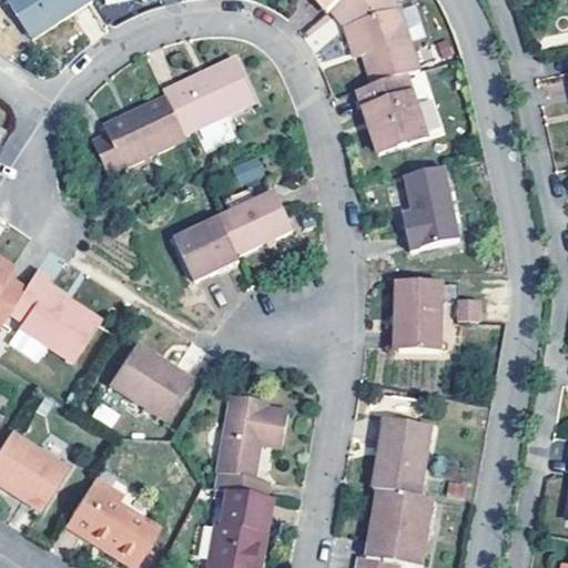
[(18,0),(39,34),(93,0),(18,0)]
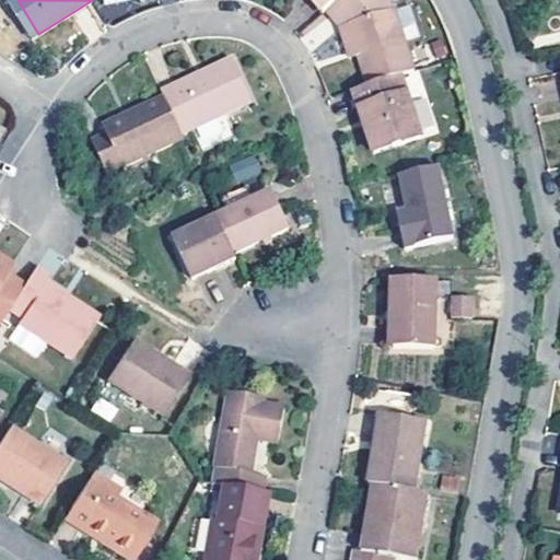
[(318,0),(327,10),(330,7),(325,0),(318,0)]
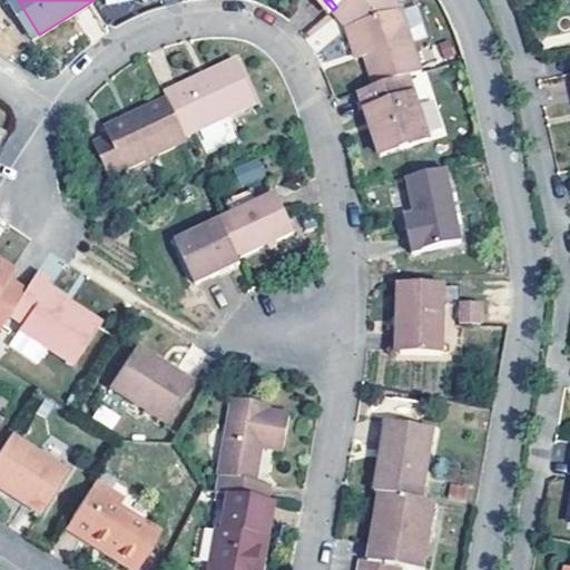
[(366,49),(367,53),(377,85),(411,74),(425,69),(405,8),(400,0),(344,0),(344,1),(357,22),(366,49)]
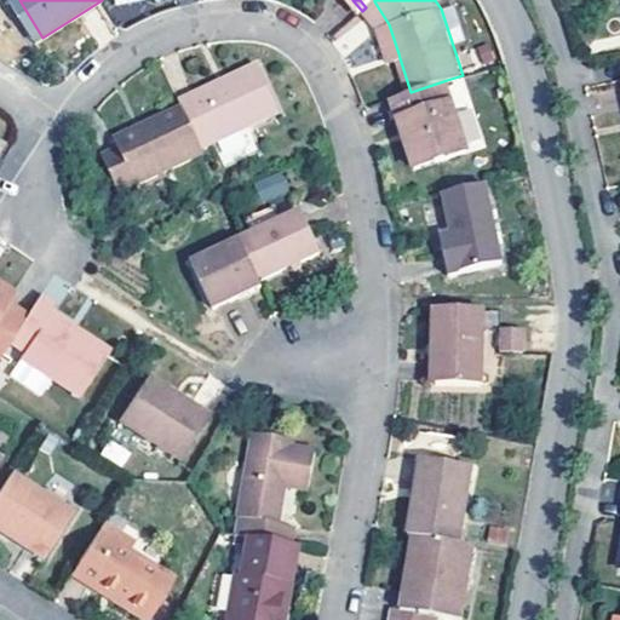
[(391,61),(400,58),(399,53),(389,24),(374,1),(366,7),(382,28),(391,61)]
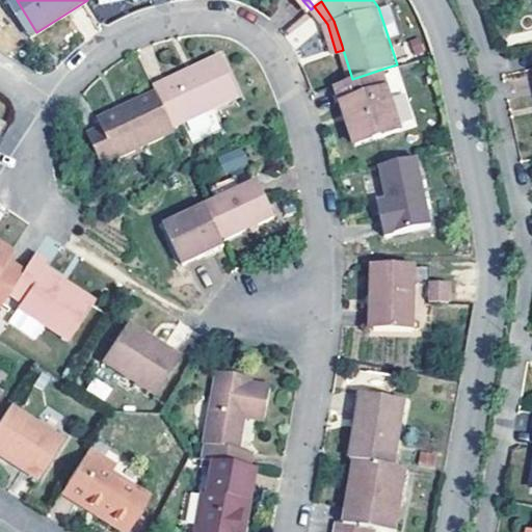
[(284,28),(292,45),(317,33),(309,16),(284,28)]
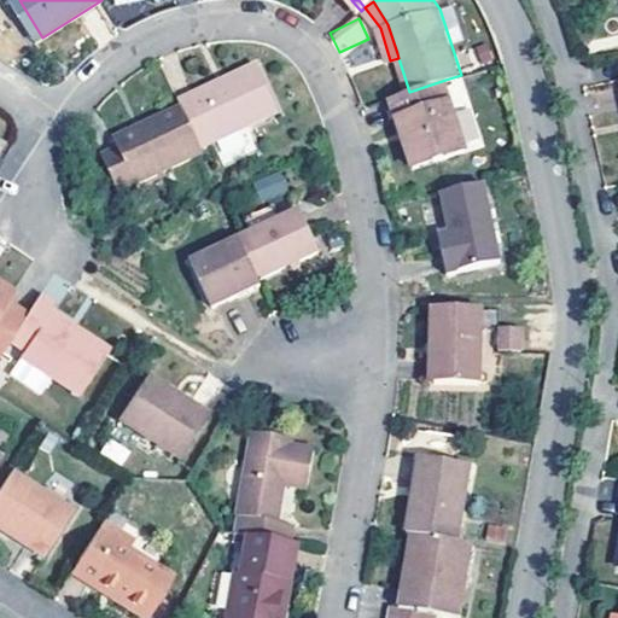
[(186,101),(205,141),(281,108),(261,60),(184,95),(186,101)]
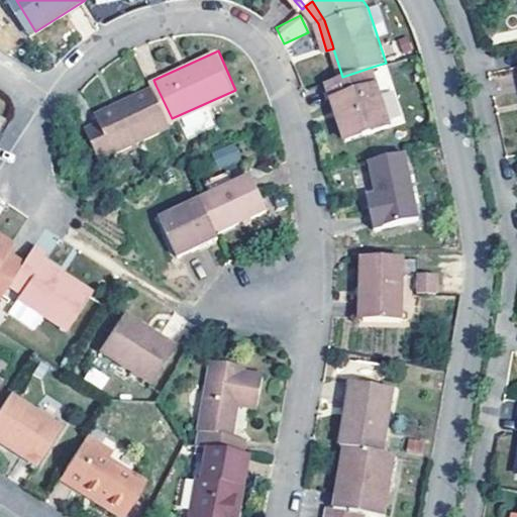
[(342,77),(329,80),(340,113),(349,140),(392,126),(373,67),(342,77)]
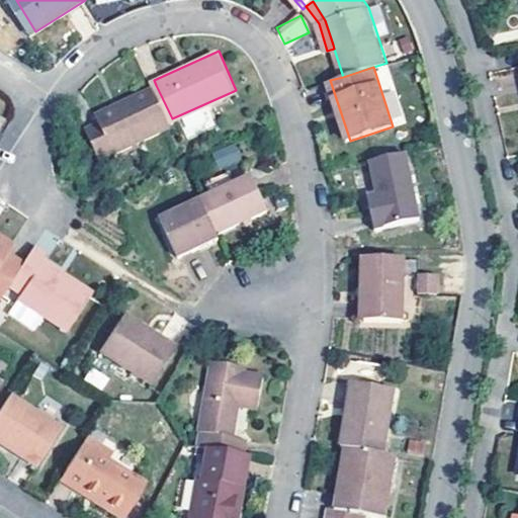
[(172,118),(156,85),(99,110),(103,118),(90,125),(107,163),(121,157),(119,149),(174,123),(172,118)]
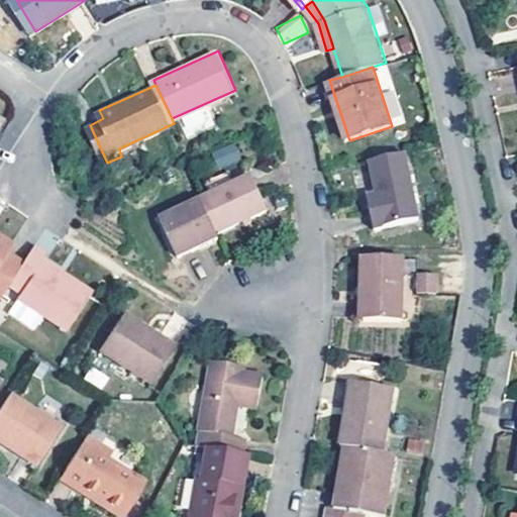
[(188,136),(209,127),(201,109),(180,118),(188,136)]
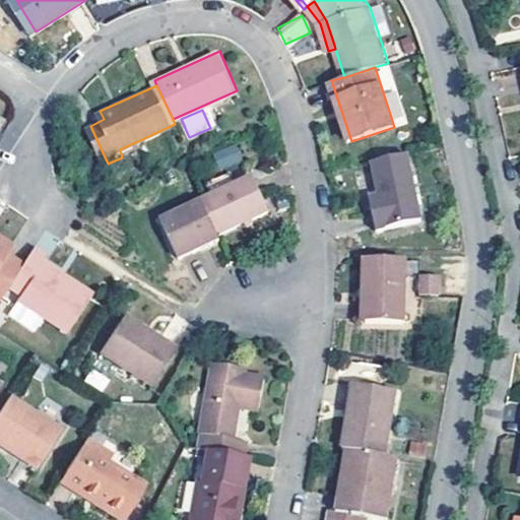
[(238,146),(215,151),(218,167),(241,161),(238,146)]
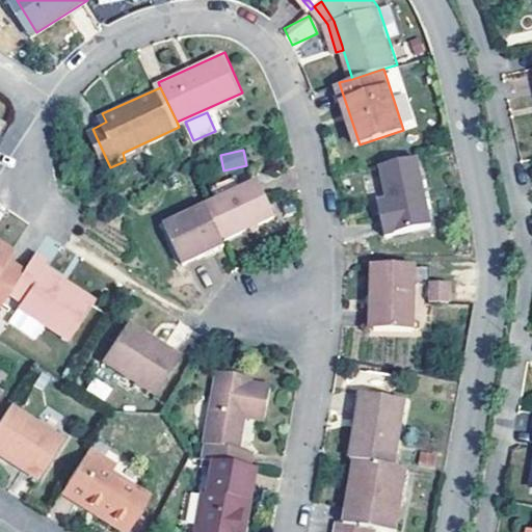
[(383,165),(391,197),(392,204),(394,210),(383,213),(389,237),(434,227),(421,157),(383,165)]
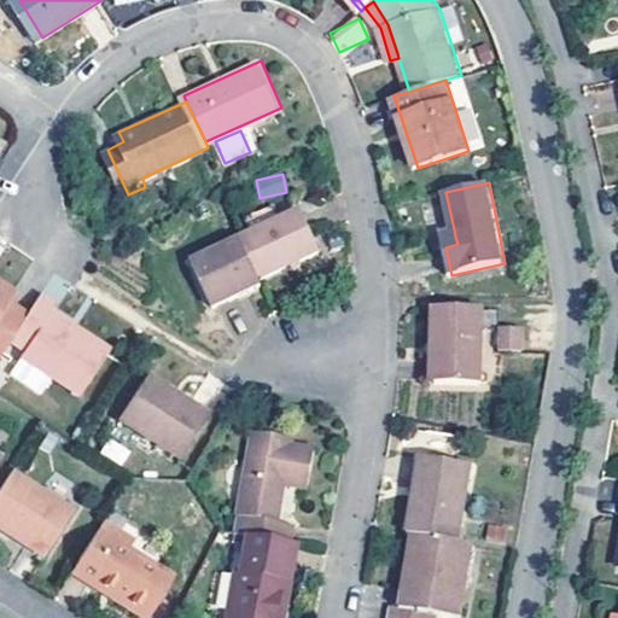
[(242,234),(260,273),(293,257),(320,245),(303,205),(283,215),(275,197),(251,208),(258,226),(242,234)]
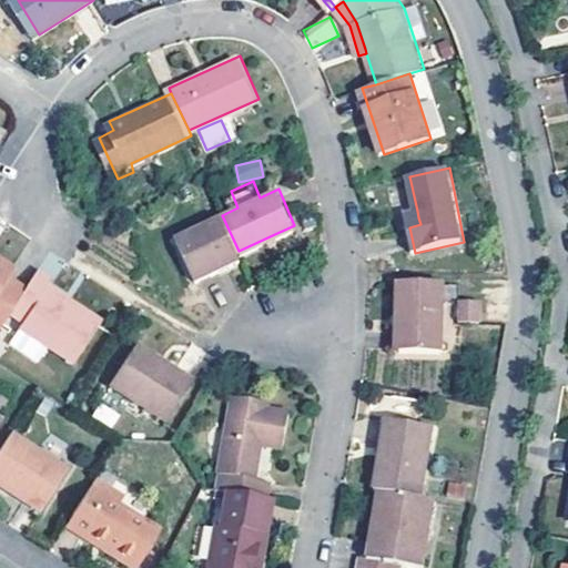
[(407,213),(409,227),(421,224),(418,217),(417,211),(407,213)]
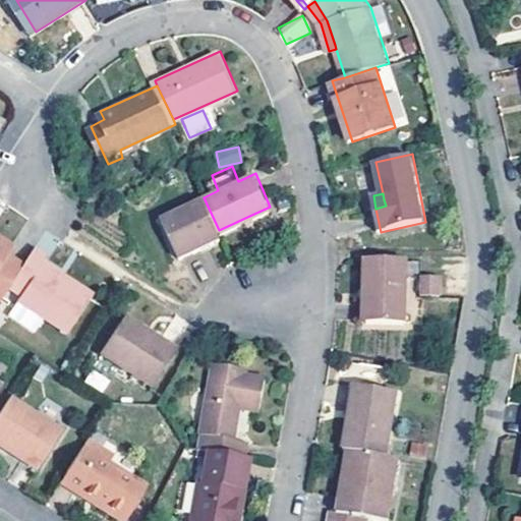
[(219,230),(204,197),(163,216),(181,253),(203,243),(222,235),(219,230)]
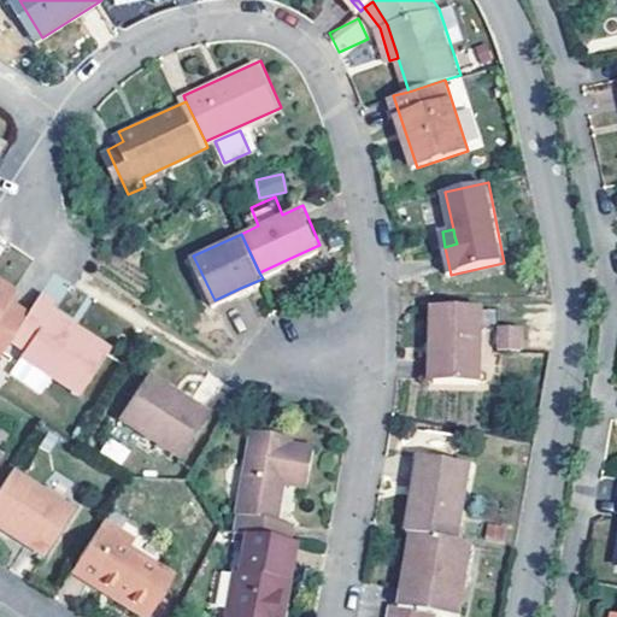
[(0,348),(13,330),(29,306),(9,292),(15,282),(0,271),(0,348)]
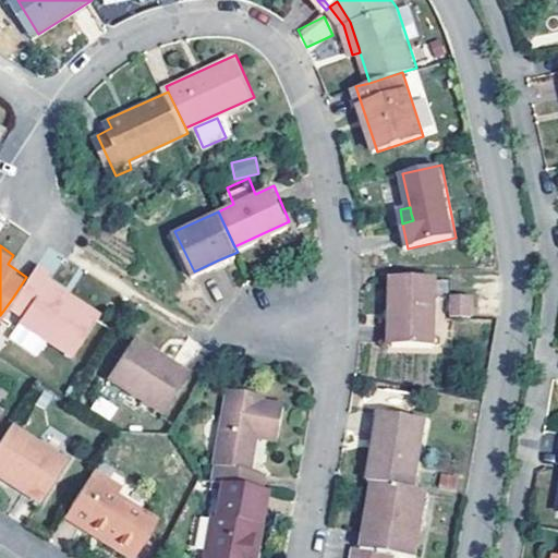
[(52,269),(37,259),(26,277),(12,299),(26,308),(22,315),(73,349),(99,311),(70,290),(48,275),(52,269)]
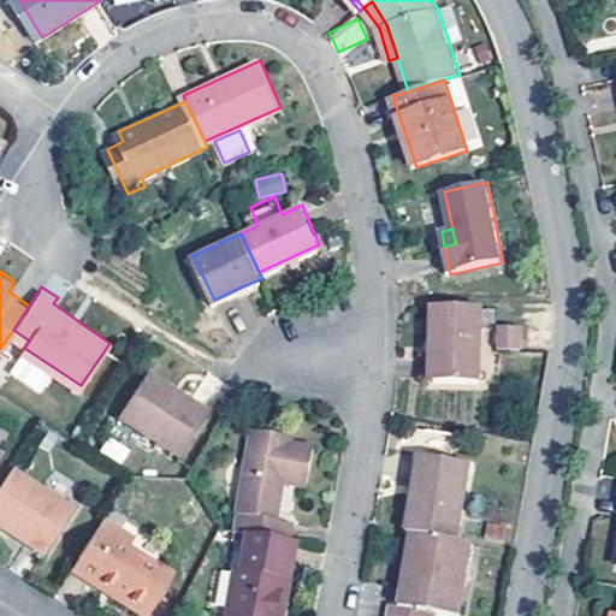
[(432,350),(431,355),(436,355),(434,381),(479,383),(483,306),(433,304),(432,350)]
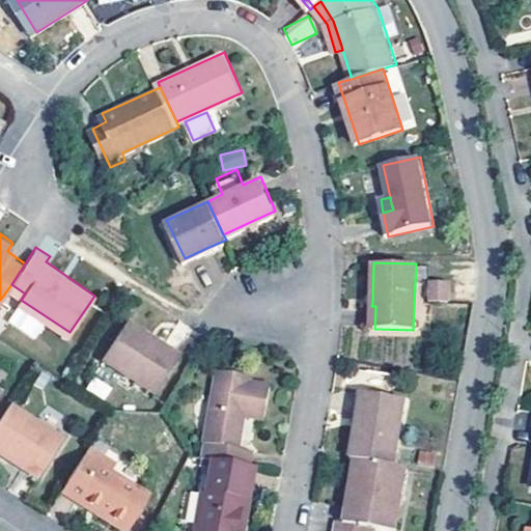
[(428,299),(448,300),(448,281),(429,279),(428,299)]
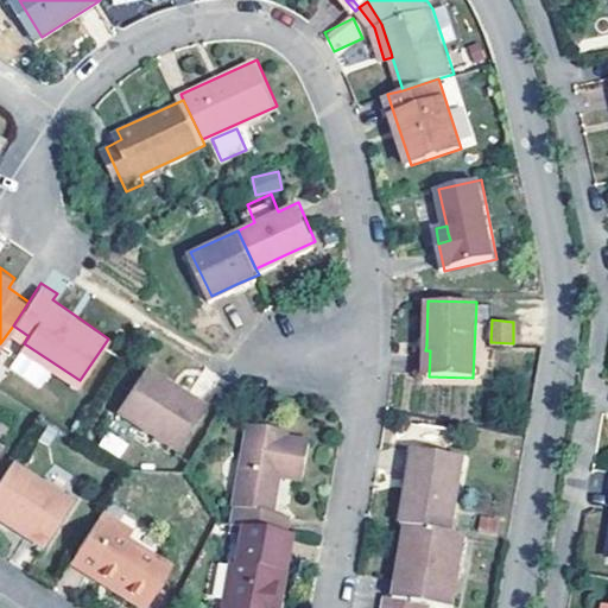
[(420,377),(429,377),(430,350),(425,350),(422,350),(420,377)]
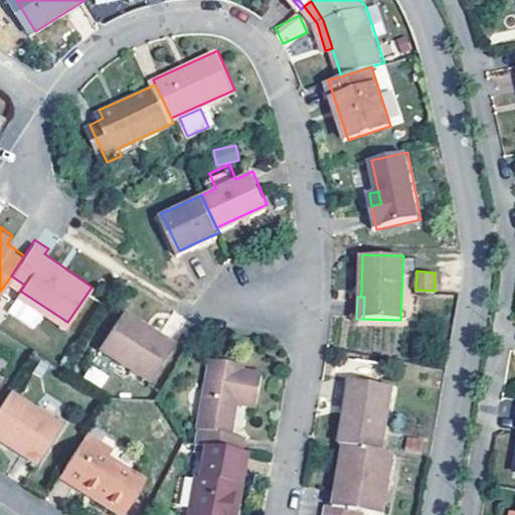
[(149,377),(174,341),(124,307),(100,343),(149,377)]
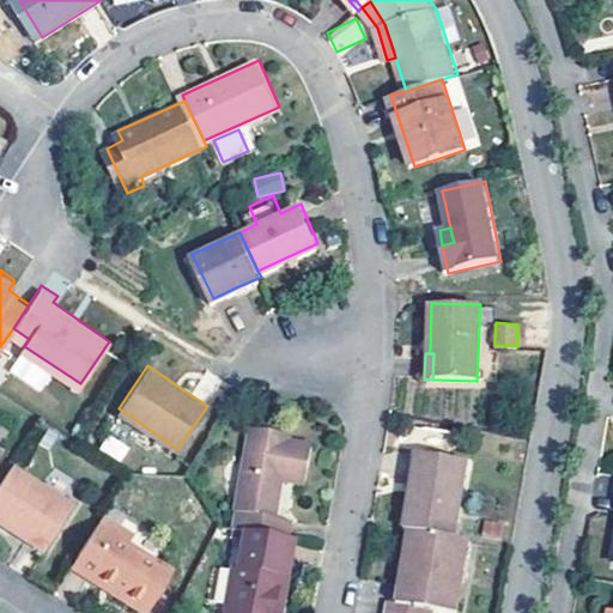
[(244,528),(285,535),(289,519),(272,515),(274,504),(279,473),(303,478),(310,442),(285,437),(286,431),(250,425),(234,509),(236,509),(232,526),(244,528)]
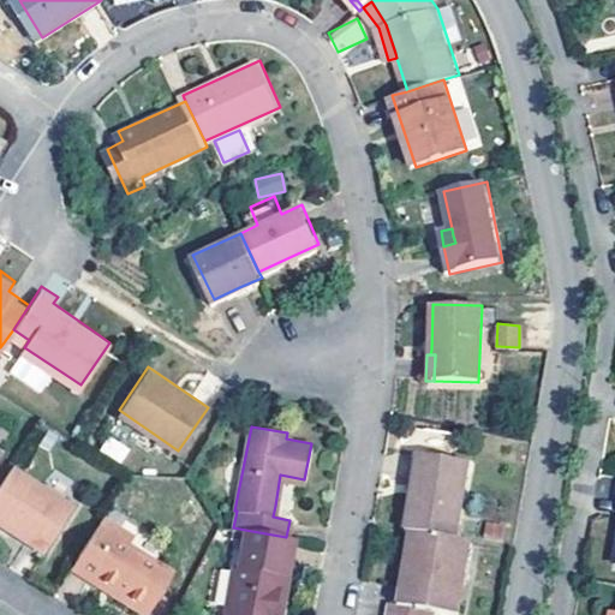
[(107,435),(99,452),(121,463),(130,446),(107,435)]
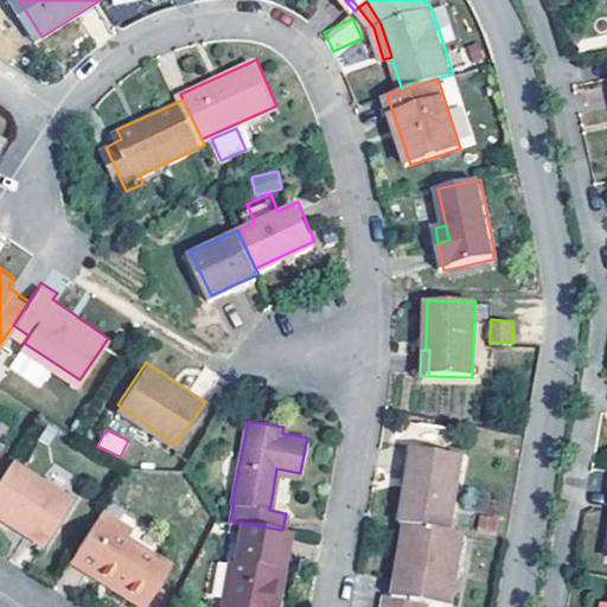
[(404,473),(407,474),(411,475),(416,449),(409,447),(404,473)]
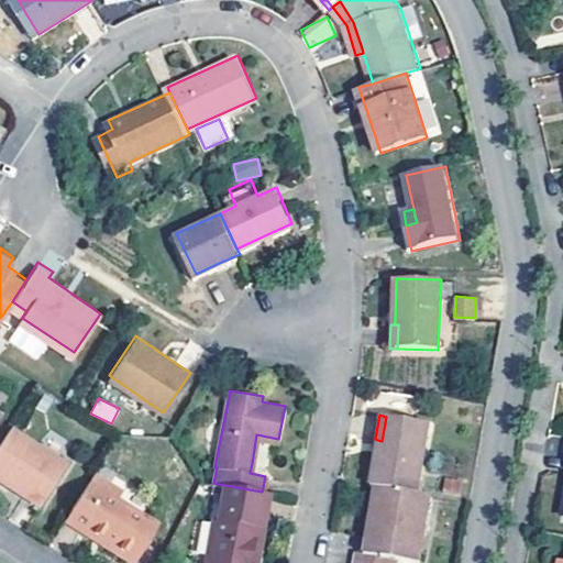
[(375,485),(417,494),(430,426),(386,417),(382,441),(377,440),(368,484),(375,485)]
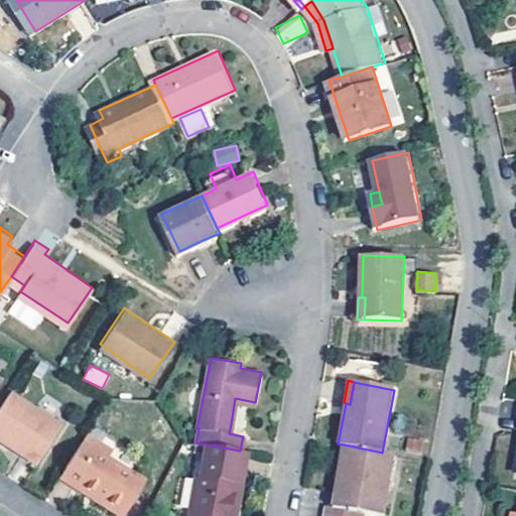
[(8,389),(0,401),(0,436),(12,444),(34,459),(58,422),(8,389)]
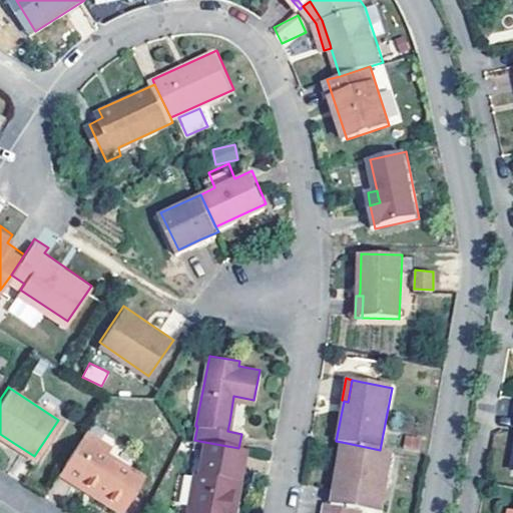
[(140,475),(106,451),(94,443),(98,436),(85,427),(60,464),(87,483),(92,486),(88,492),(117,511),(140,475)]
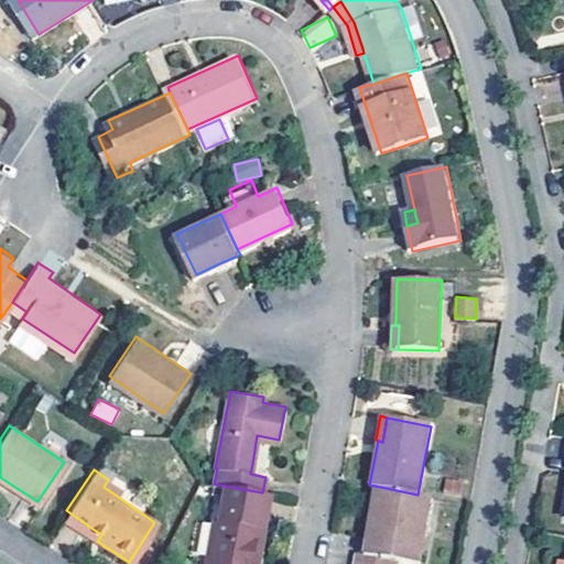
[(104,487),(117,496),(122,489),(108,479),(104,487)]
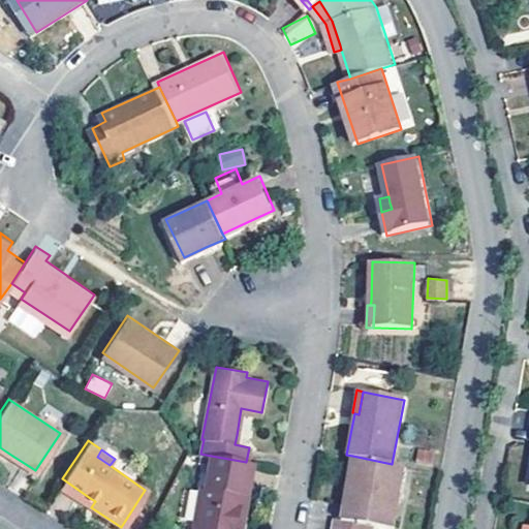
[(194,523),(226,528),(234,528),(241,493),(247,494),(252,464),(246,462),(211,456),(206,486),(200,486),(194,523)]
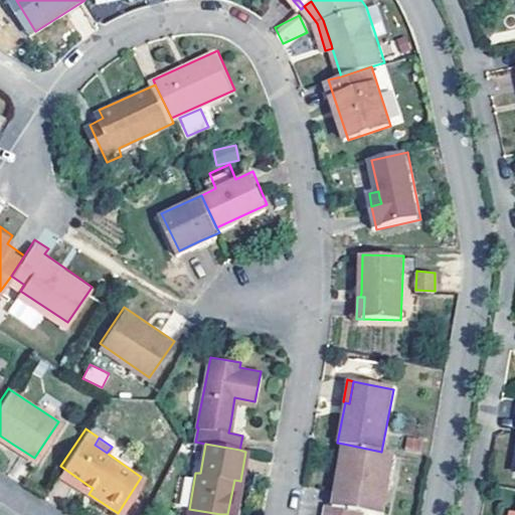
[(381,514),(386,489),(383,488),(384,483),(389,454),(381,452),(343,444),(330,504),(325,504),(322,514),(359,514),(361,511),(381,514)]
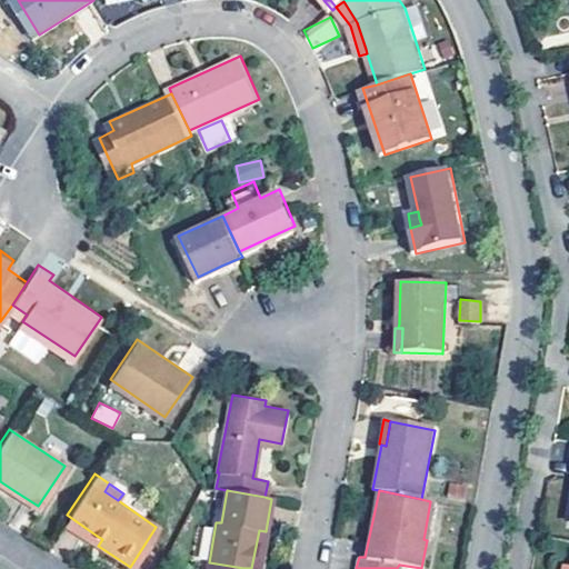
[(423,539),(427,540),(430,540),(438,502),(430,501),(425,533),(423,539)]
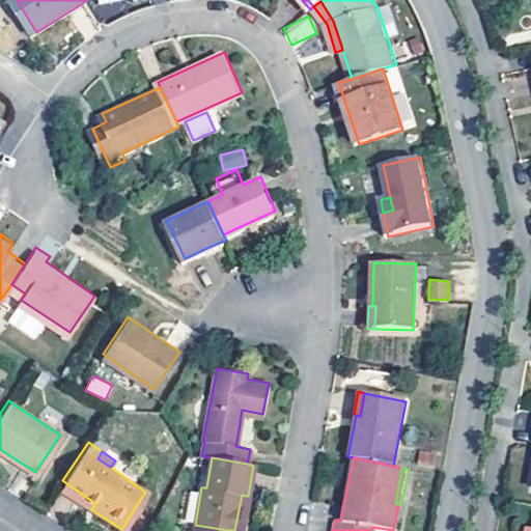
[(62,480),(59,486),(91,509),(95,503),(90,500),(62,480)]
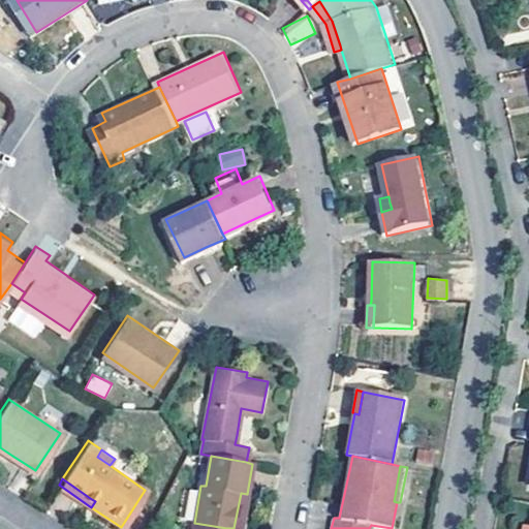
[(241,493),(234,528),(241,528),(247,494),(241,493)]
